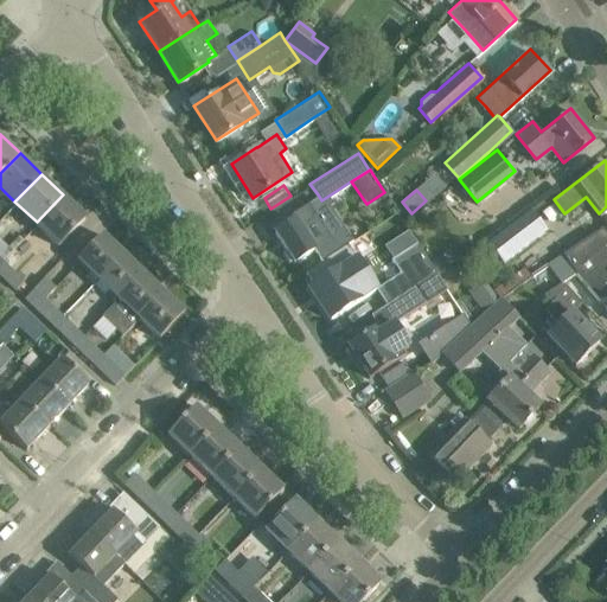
[(63,194),(37,222),(58,243),(84,215),(63,194)]
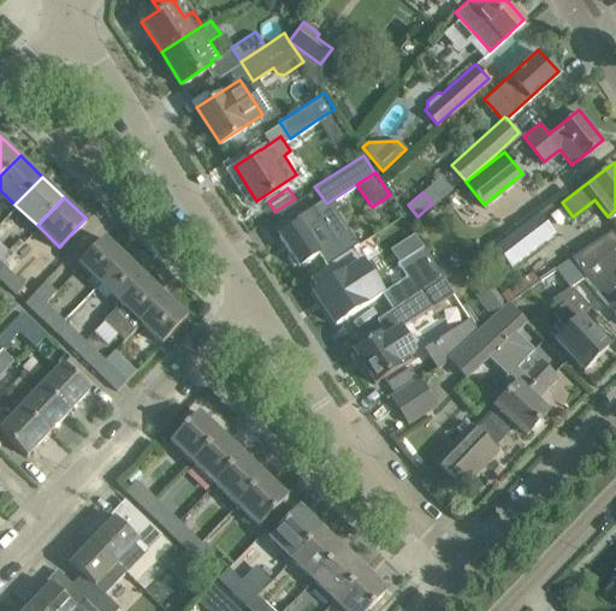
[(300,219),(278,232),(297,264),(318,250),(326,262),(356,242),(348,229),(335,208),(333,206),(329,208),(326,203),(323,197),(313,203),(296,214),(300,219)]
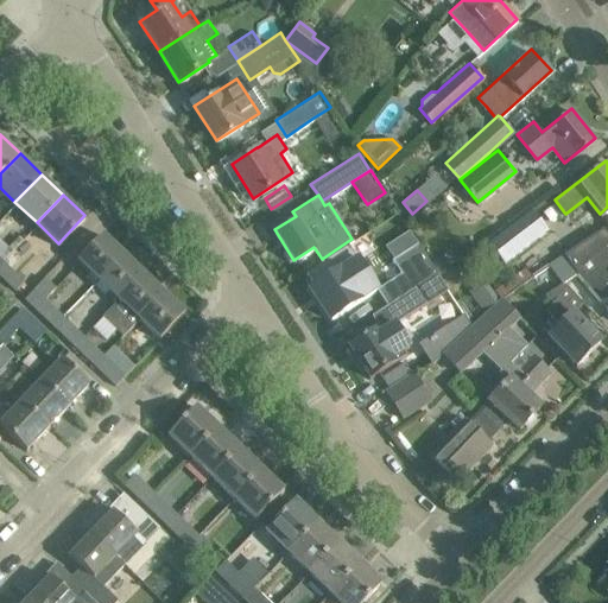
[(531,205),(489,239),(506,260),(548,228),(531,205)]
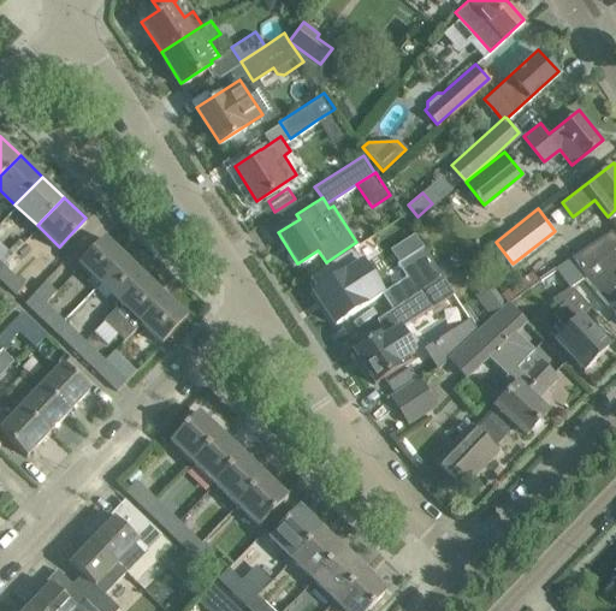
[(615,233),(611,229),(554,266),(570,285),(585,277),(603,298),(615,312),(615,233)]
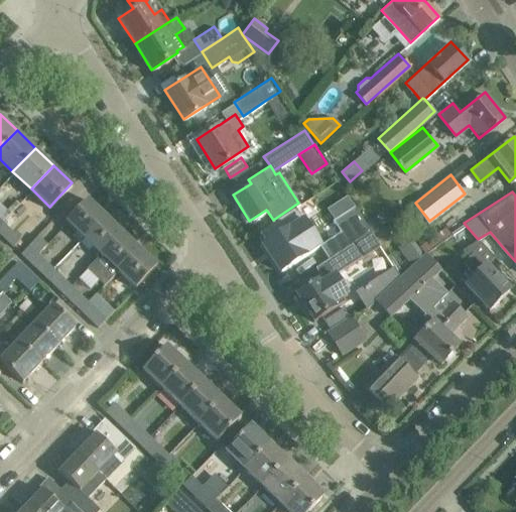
[(335,219),(355,206),(347,194),(327,207),(335,219)]
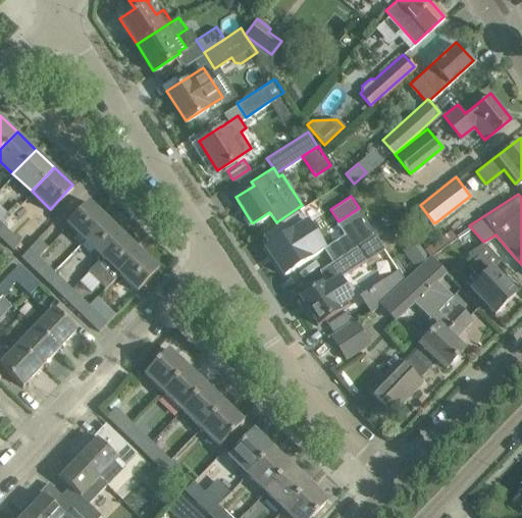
[(84,239),(105,216),(88,199),(66,221),(84,239)]
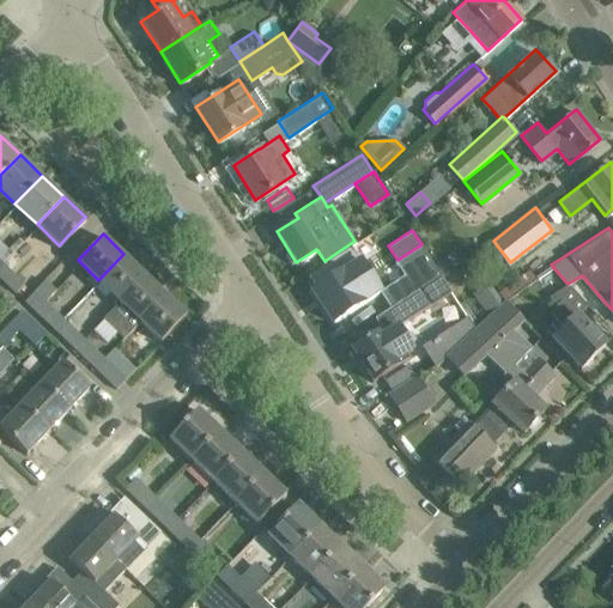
[(325,262),(309,273),(316,285),(313,287),(334,320),(360,302),(380,289),(369,271),(359,257),(351,244),(325,261),(325,262)]
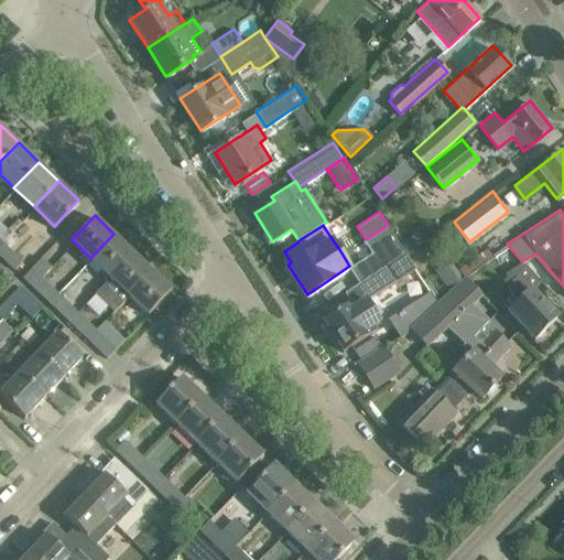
[(371,250),(355,261),(365,277),(404,251),(388,225),(365,239),(371,250)]
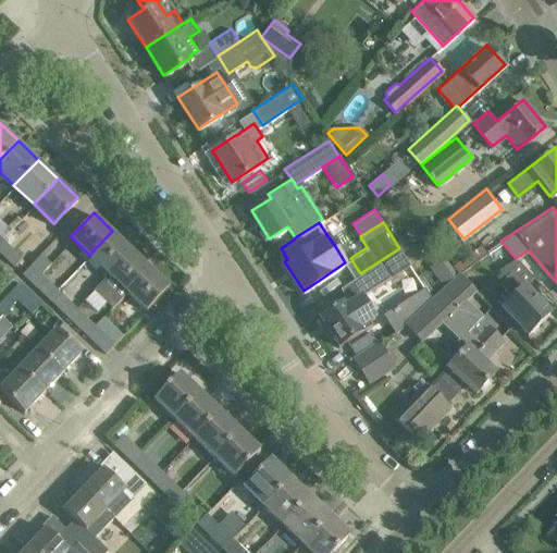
[(89,255),(108,272),(131,249),(112,231),(89,255)]
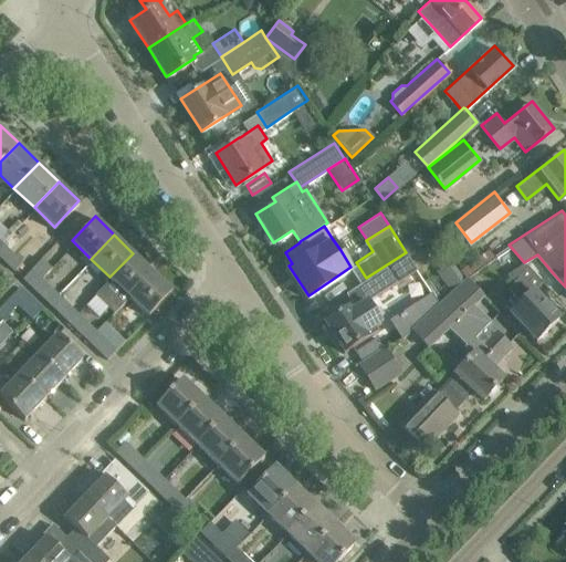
[(402,243),(409,253),(418,248),(411,237),(402,243)]
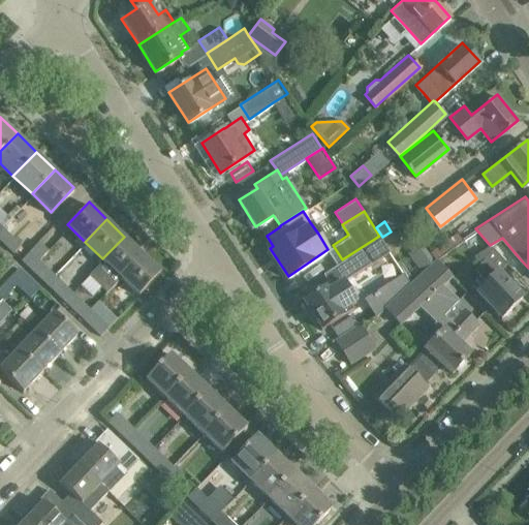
[(0,226),(0,237),(13,250),(21,243),(2,225),(0,226)]
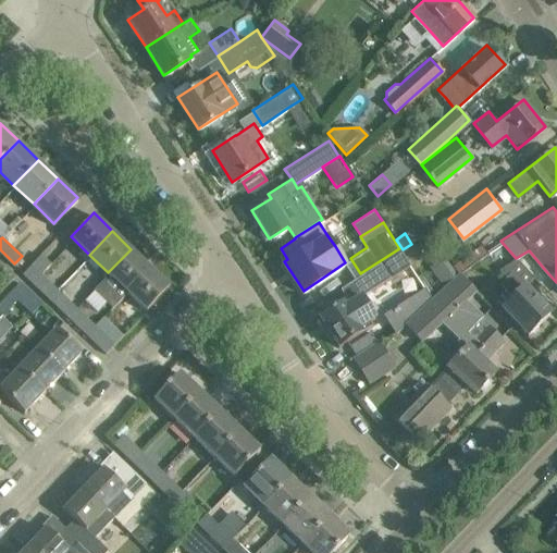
[(112,306),(127,291),(150,267),(131,249),(108,272),(94,289),(112,306)]
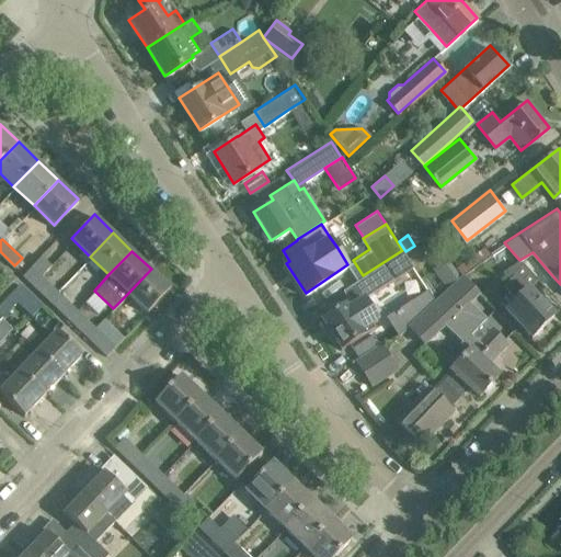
[(350,300),(322,318),(341,348),(375,326),(373,321),(377,318),(363,297),(380,286),(411,266),(402,251),(379,265),(370,271),(357,280),(343,290),(350,300)]
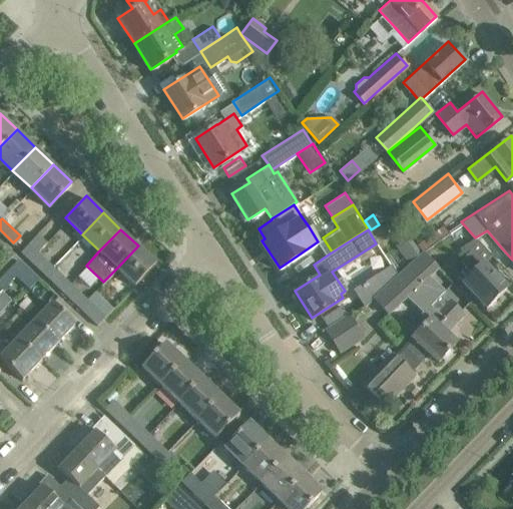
[(20,249),(45,273),(52,266),(37,250),(46,240),(37,232),(20,249)]
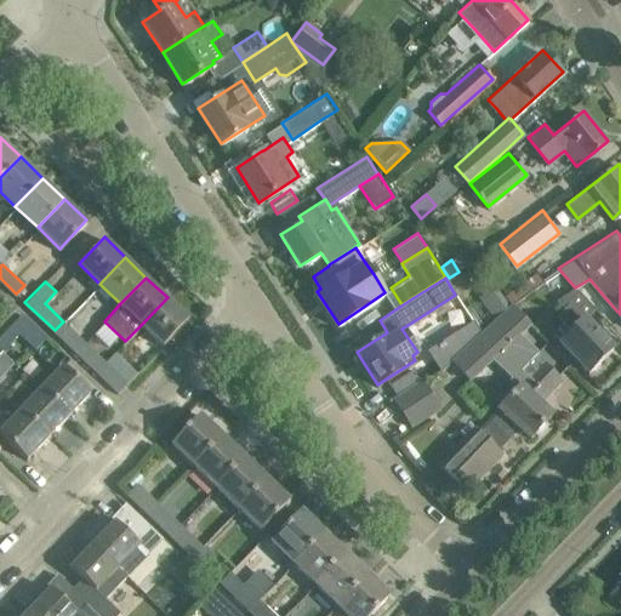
[(494,286),(480,296),(496,315),(510,304),(494,286)]
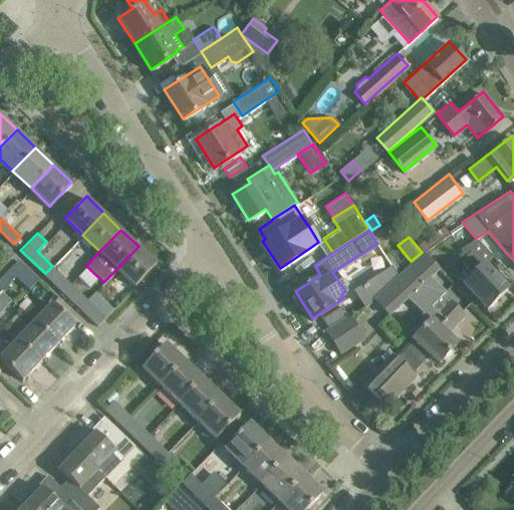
[(484,264),(493,255),(476,238),(461,248),(467,254),(460,260),(473,273),(459,286),(471,299),(476,295),(487,307),(507,288),(484,264)]
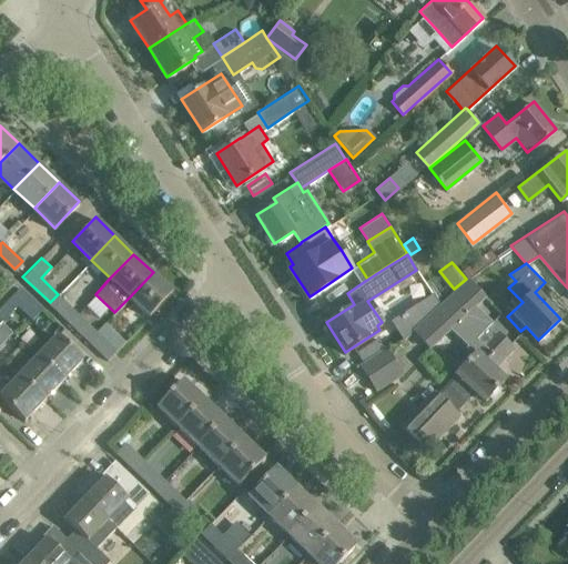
[(153,272),(130,296),(149,315),(172,291),(153,272)]
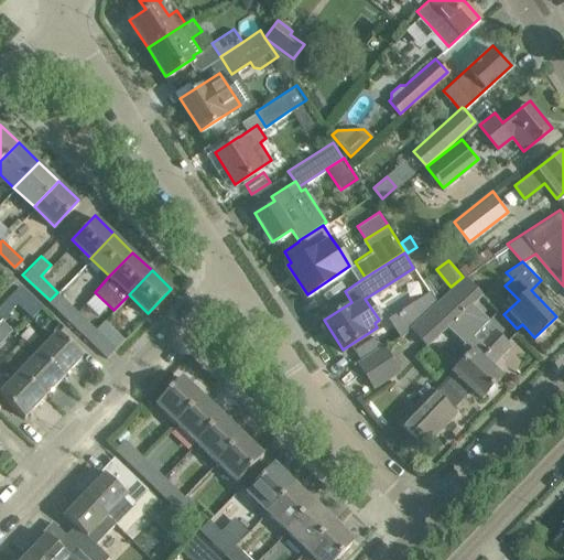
[(509,343),(487,322),(489,320),(470,302),(480,292),(465,277),(411,327),(425,343),(446,324),(465,343),(464,344),(470,351),(453,368),(455,369),(433,391),(432,390),(401,422),(422,441),(453,410),(451,408),(472,386),(481,396),(486,391),(488,394),(498,383),(496,380),(500,377),(487,365),(509,343)]
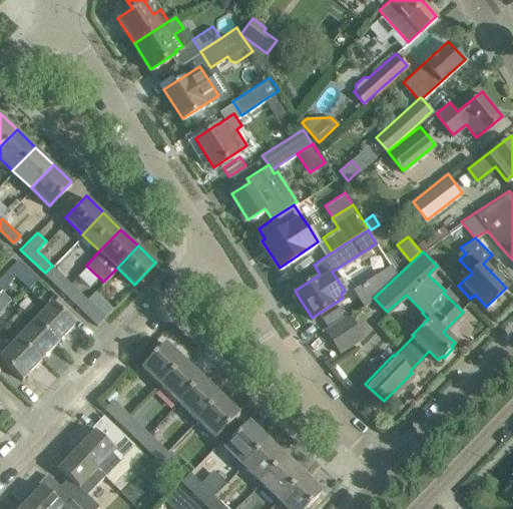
[(38,277),(18,258),(0,277),(6,284),(15,275),(28,288),(38,277)]
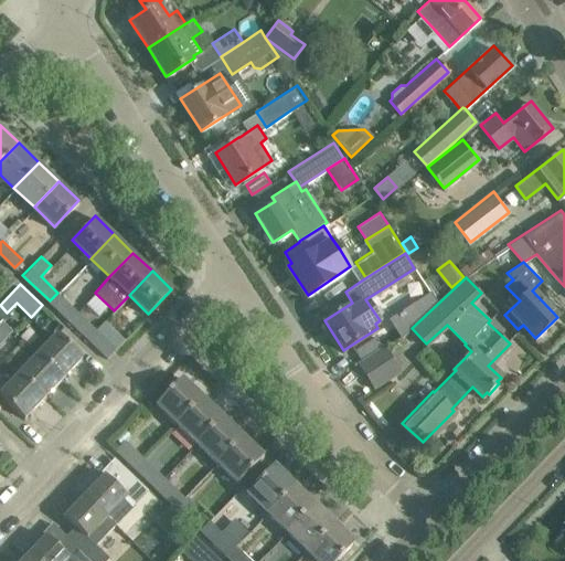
[(68,319),(77,310),(57,293),(50,300),(68,319)]
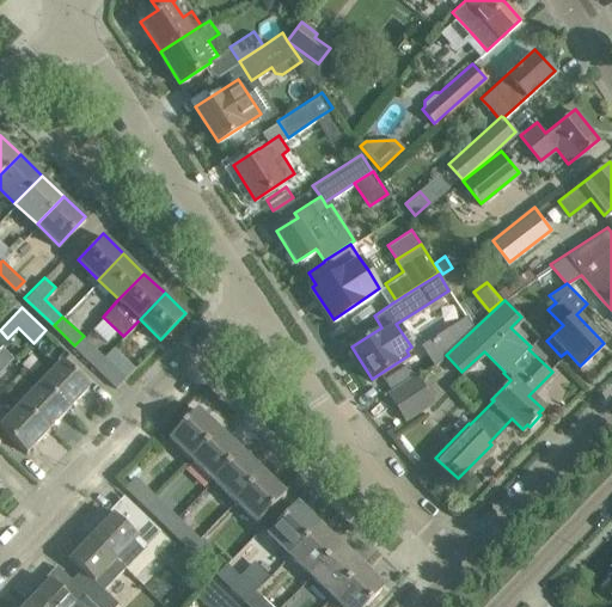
[(74,345),(96,366),(104,356),(84,336),(74,345)]
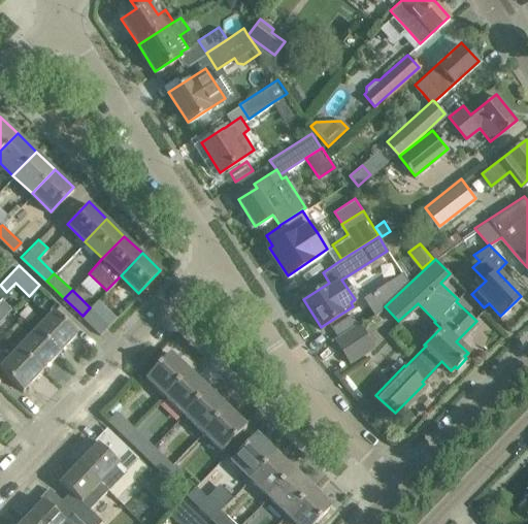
[(100,332),(117,316),(98,298),(90,307),(83,316),(100,332)]
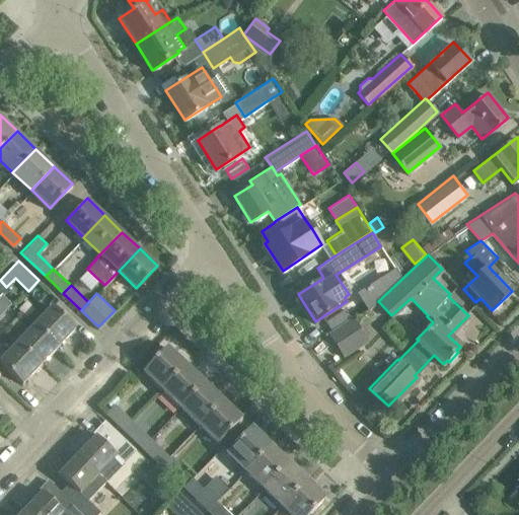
[(33,323),(57,346),(75,326),(52,304),(33,323)]
